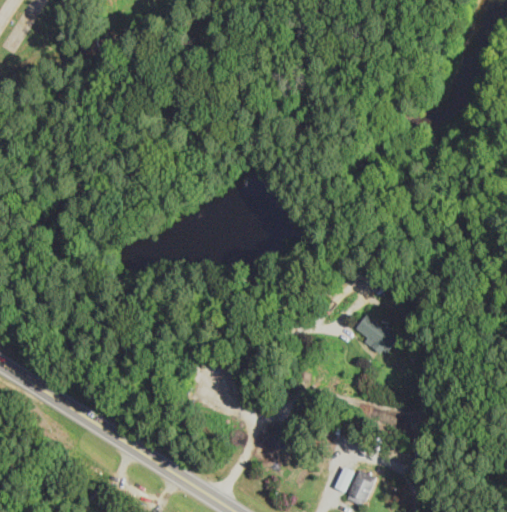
[(0,4),(2,0),(18,0),(0,35),(0,4)]
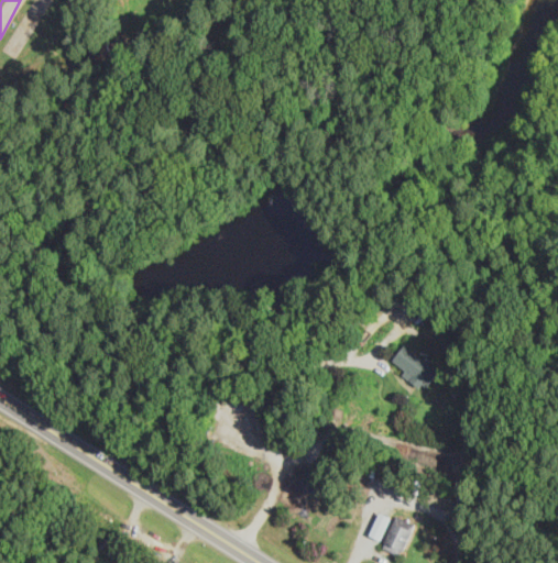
[(389,360),(402,343),(436,370),(423,386),(418,383),(415,386),(400,374),(403,371),(389,360)]
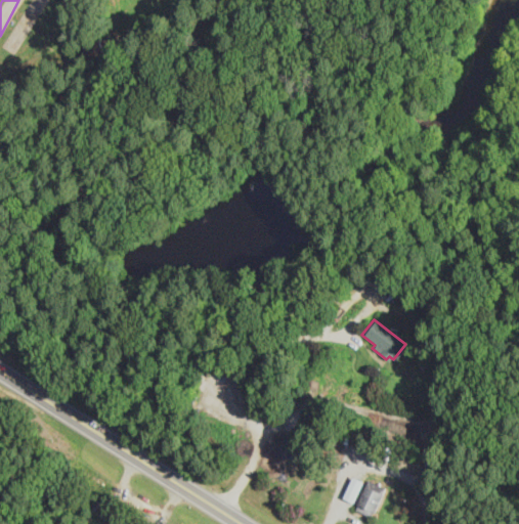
[(432,350),(434,365),(445,364),(443,348),(432,350)]
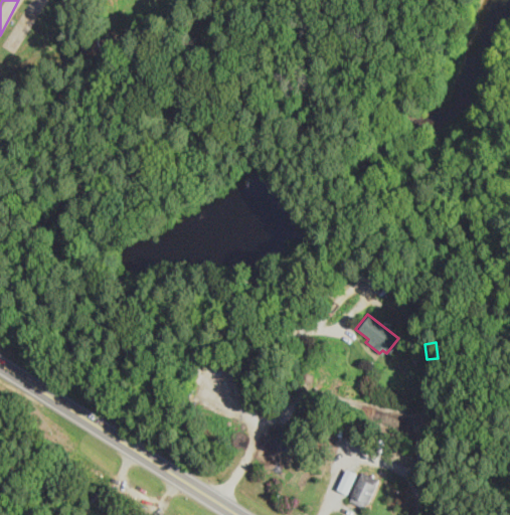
[(362,508),(375,479),(359,471),(346,500),(354,504),(362,508)]
